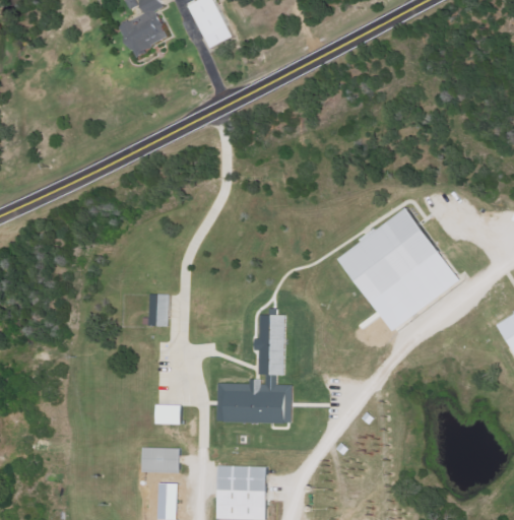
[(120,27),(134,57),(169,41),(155,12),(162,9),(156,0),(145,0),(139,3),(145,16),(120,27)]
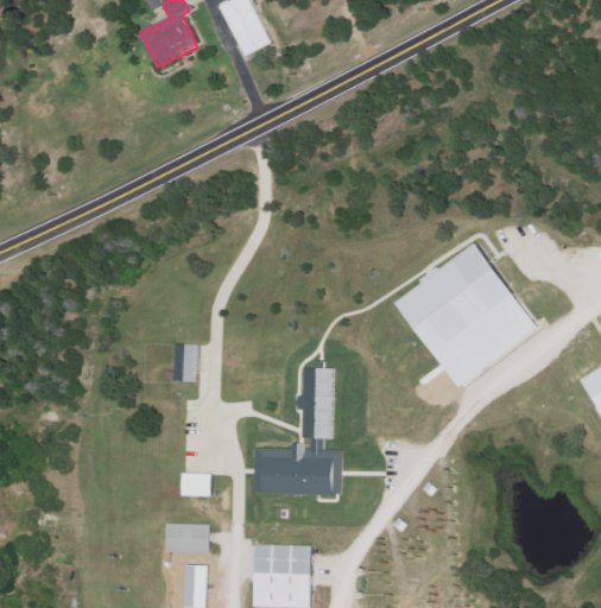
[(235,0),(221,7),(245,59),(271,46),(248,0),(235,0)]
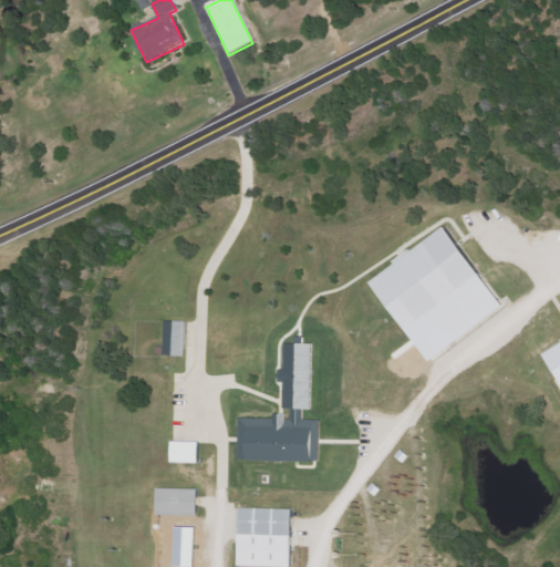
[(371,279),(426,362),(504,310),(448,228),(371,279)]
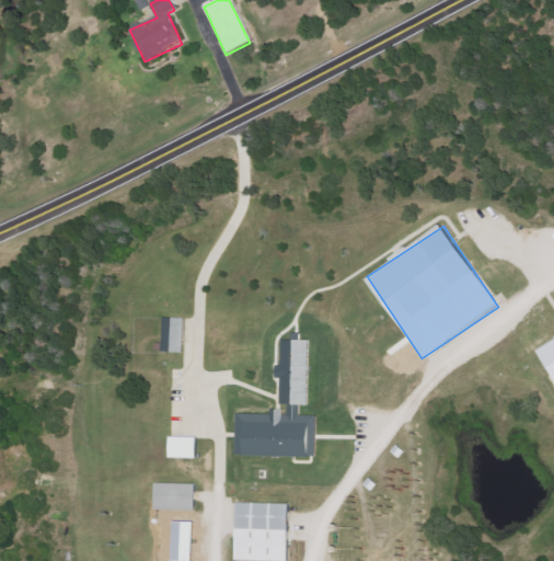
[(181,319),(160,319),(160,353),(180,353),(181,319)]
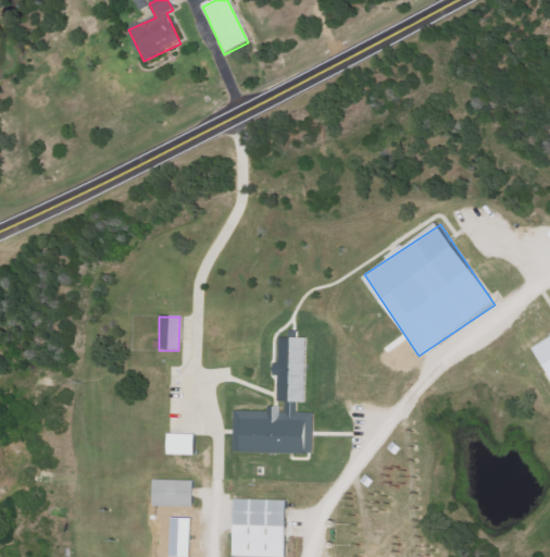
[(232,454),(311,455),(312,413),(296,413),(296,403),(303,403),(304,338),(277,338),(277,364),(272,364),(272,378),(276,378),(276,403),(284,403),(284,409),(266,409),(266,412),(232,411),(232,454)]
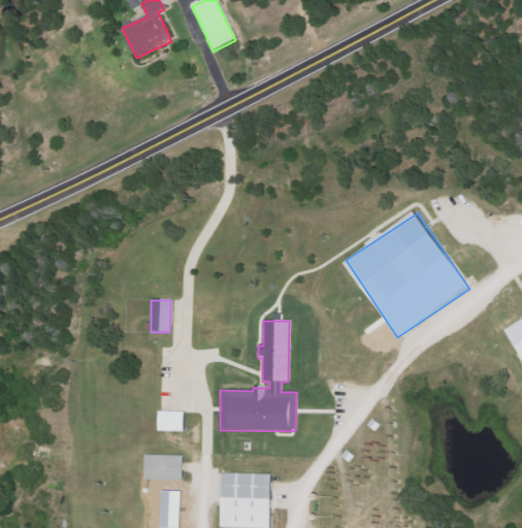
[(521,321),(507,330),(521,355),(521,321)]
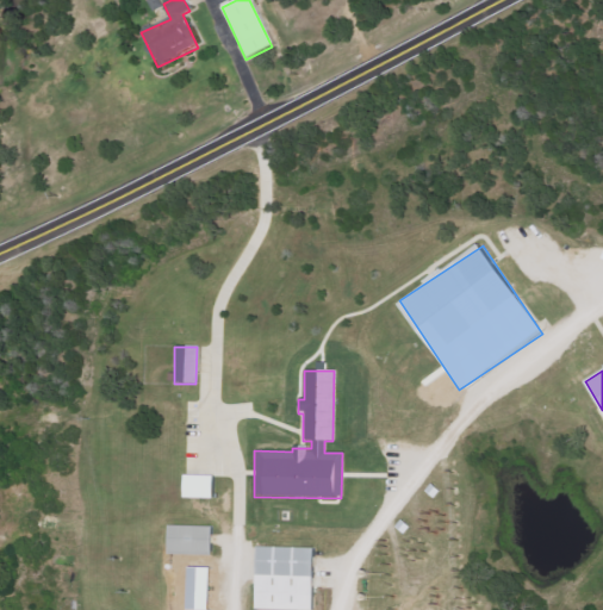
[(211,477),(182,475),(181,498),(211,498),(211,477)]
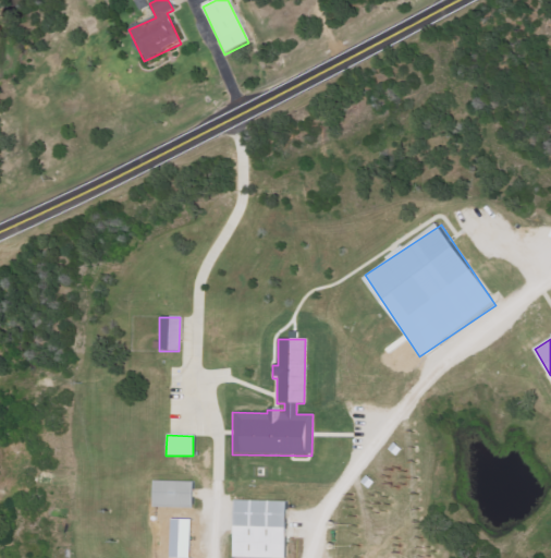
[(151,507),(192,508),(192,481),(152,480),(151,507)]
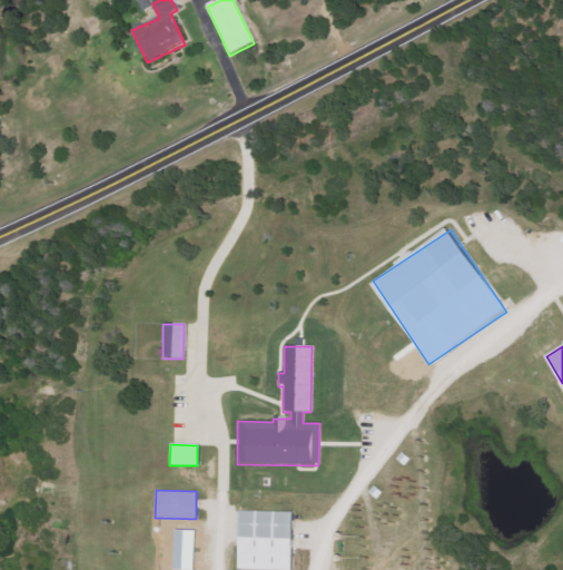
[(236,569),(259,569),(289,569),(292,512),(238,510),(236,569)]
